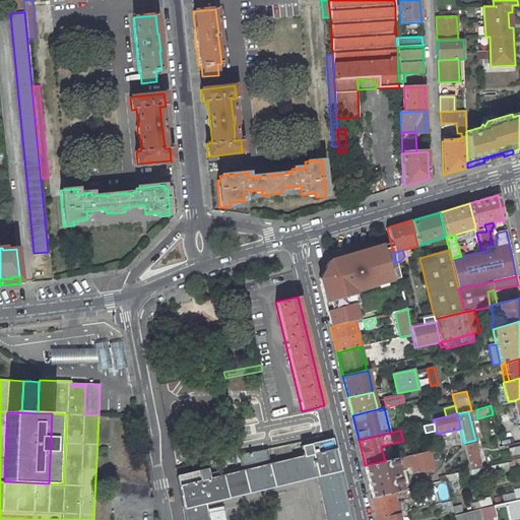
[(498,440),(511,437),(509,432),(497,434),(498,440)]
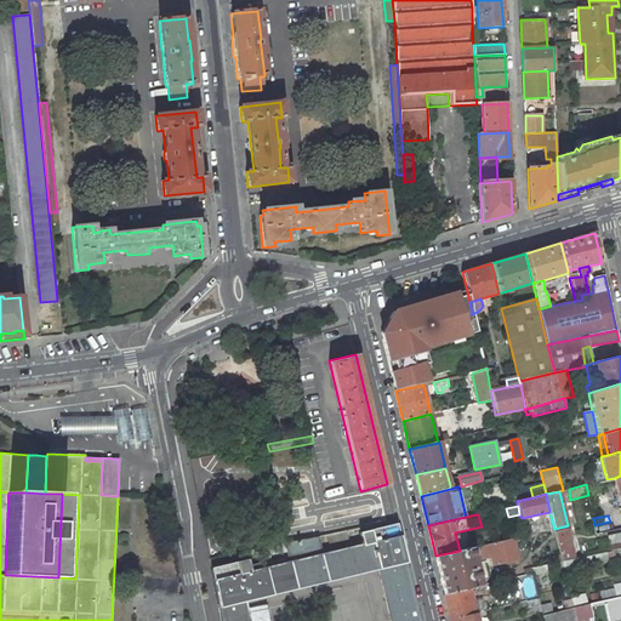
[(596,534),(611,530),(610,522),(594,525),(596,534)]
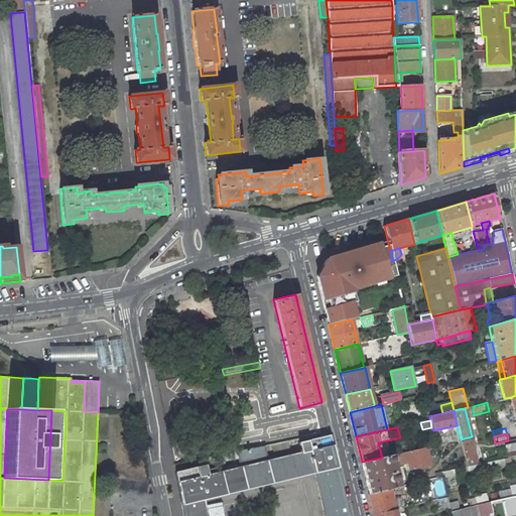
[(337,468),(332,445),(329,436),(298,443),(300,453),(266,462),(263,446),(237,453),(240,468),(207,476),(205,467),(175,473),(181,505),(205,500),(314,473),(337,468)]
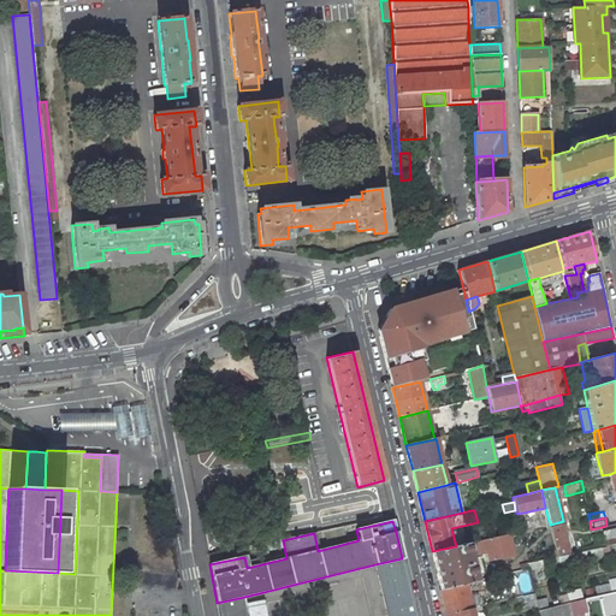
[(557,557),(570,554),(563,525),(550,528),(556,551),(557,557)]
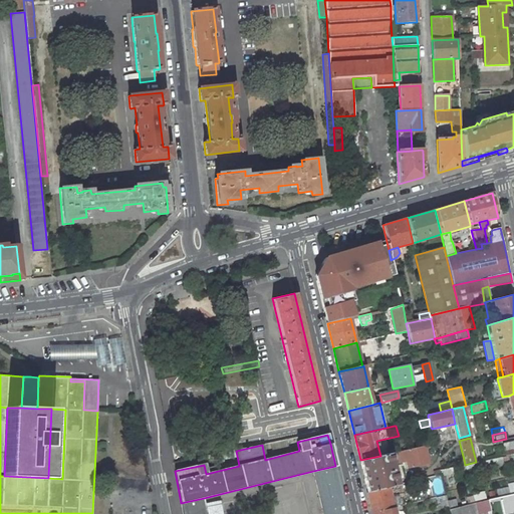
[(506,456),(513,453),(513,441),(503,443),(506,456)]
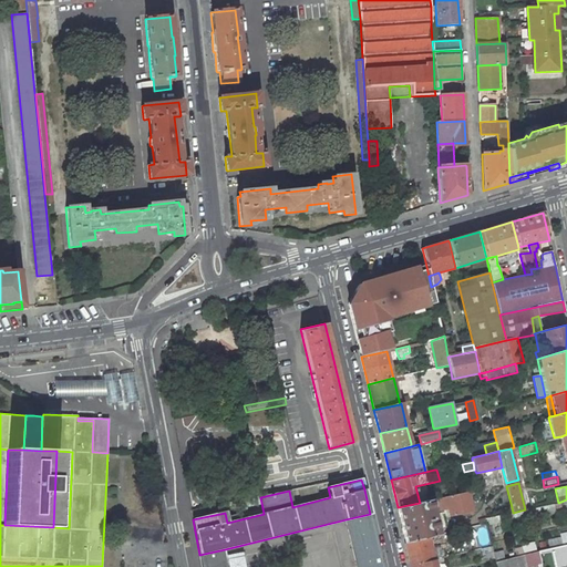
[(451,516),(473,512),(468,492),(439,498),(440,505),(449,503),(451,516)]
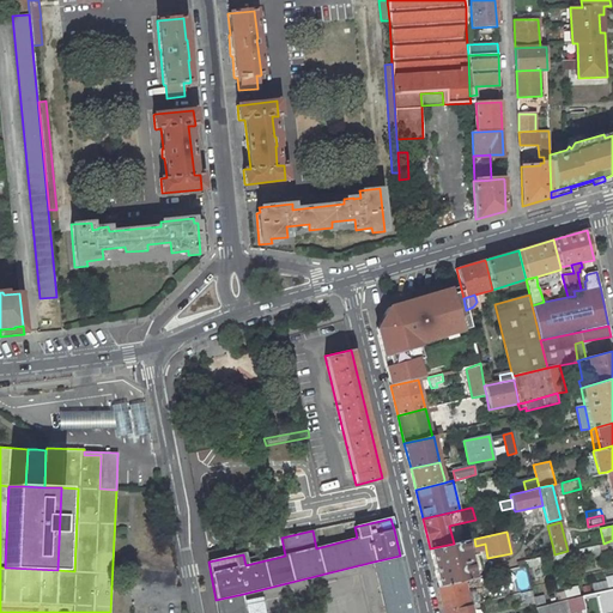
[(250,553),(266,550),(265,541),(248,544),(250,553)]
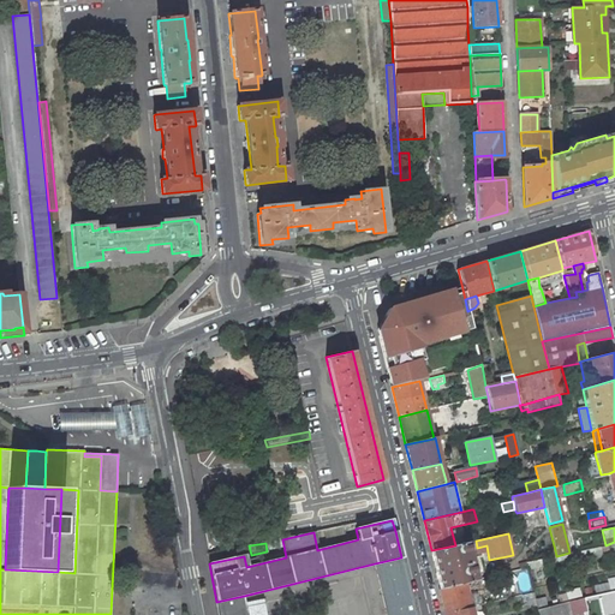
[(466,583),(476,580),(469,550),(467,545),(466,543),(455,545),(431,550),(441,589),(466,583)]
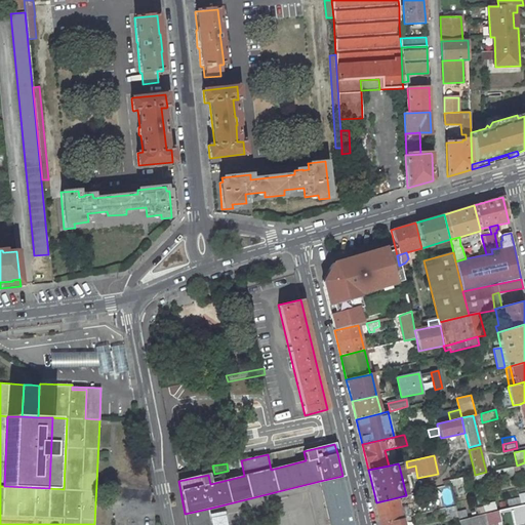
[(506,477),(515,475),(513,467),(503,469),(506,477)]
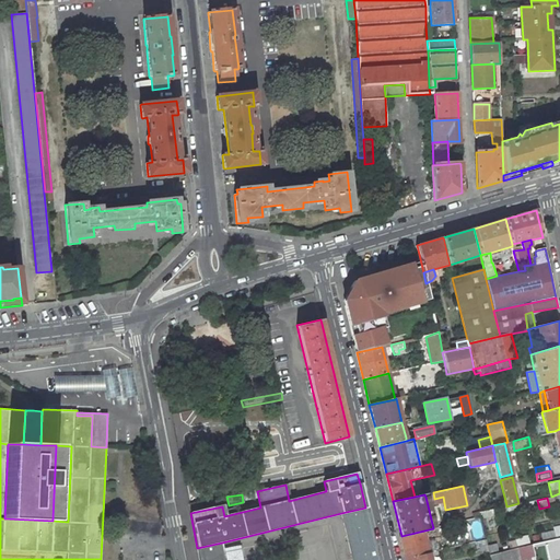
[(533,501),(524,502),(526,512),(534,510),(533,501)]
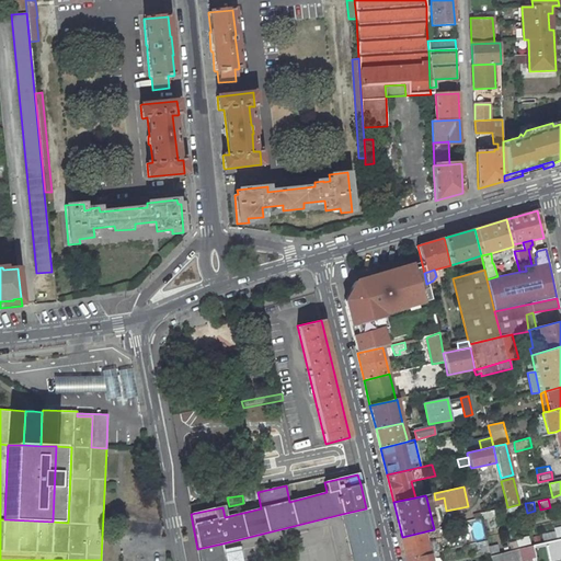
[(519,504),(507,507),(508,513),(510,517),(524,515),(522,504),(519,504)]
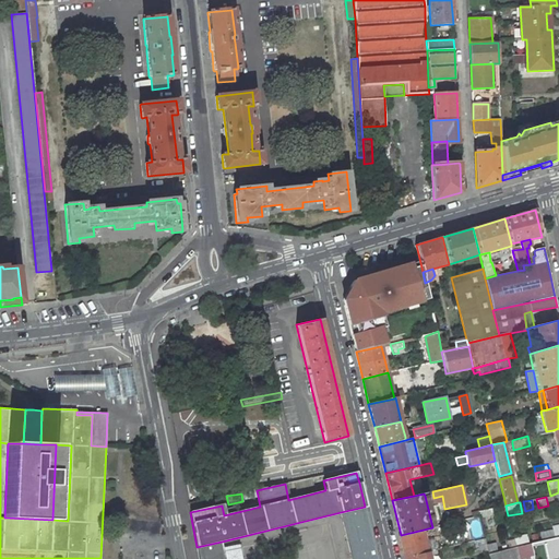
[(351,554),(375,548),(365,507),(341,512),(351,554)]
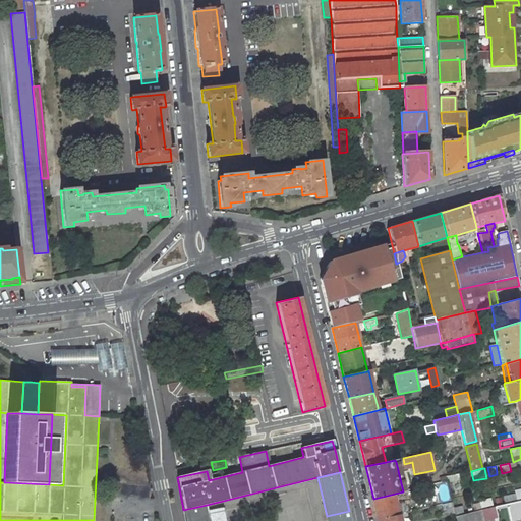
[(448,482),(448,483),(461,480),(460,474),(447,477),(448,482)]
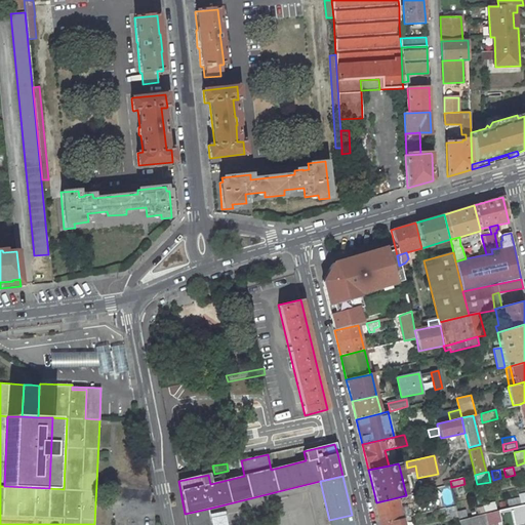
[(444,506),(454,505),(452,487),(441,489),(444,506)]
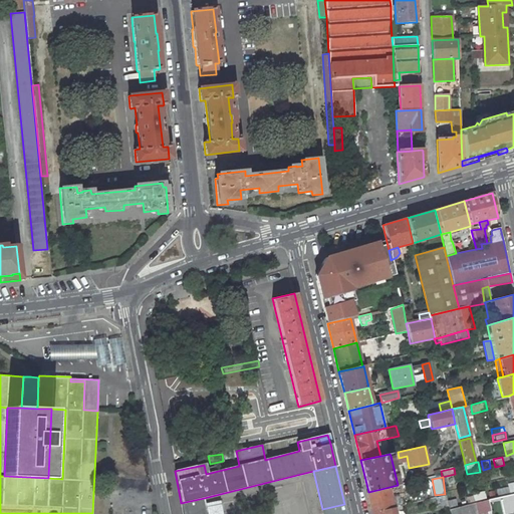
[(390,487),(368,492),(372,512),(395,508),(398,507),(396,498),(393,499),(390,487)]
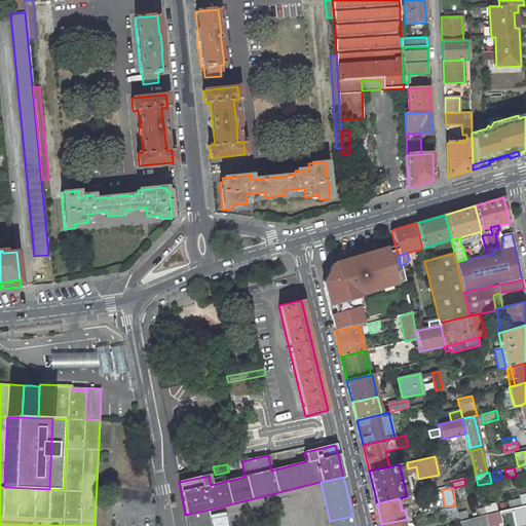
[(522,506),(520,499),(509,501),(511,509),(512,509),(514,509),(522,506)]
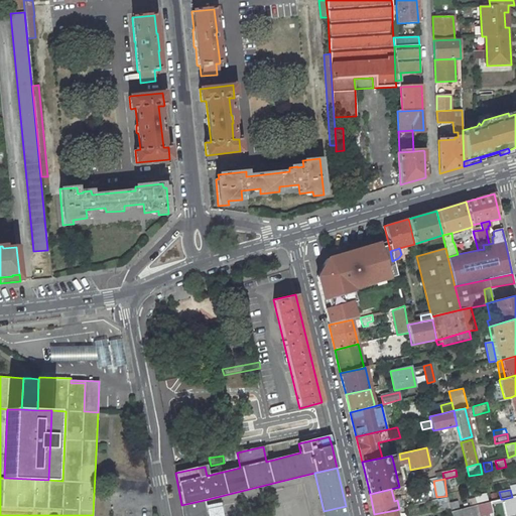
[(477,504),(489,501),(488,494),(475,496),(477,504)]
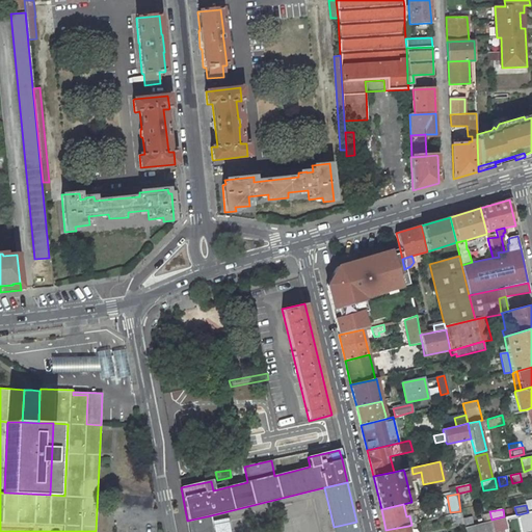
[(531,510),(528,512),(520,514),(523,528),(531,526),(531,510)]
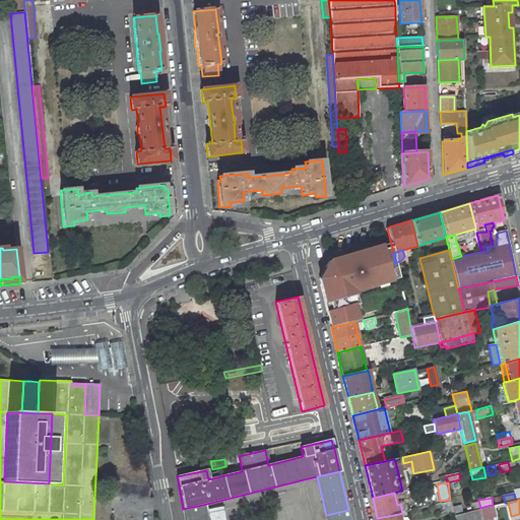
[(443,509),(453,507),(452,501),(442,503),(443,509)]
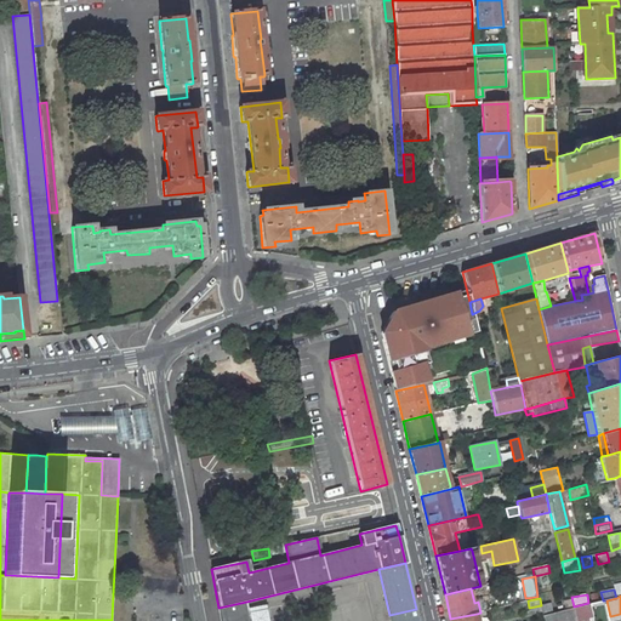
[(221,620),(249,620),(246,602),(218,608),(221,620)]
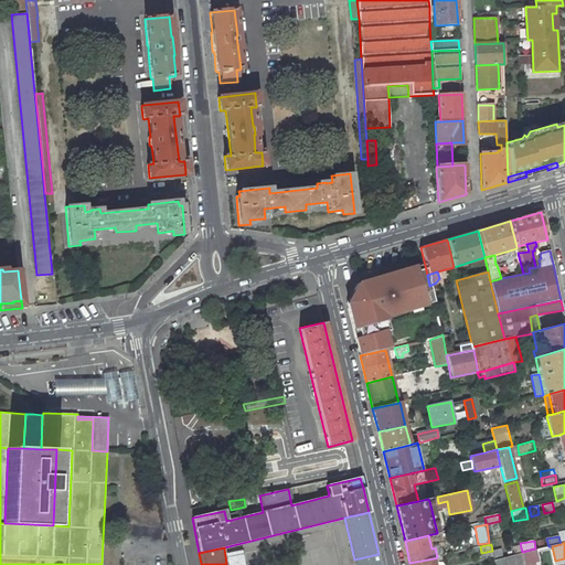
[(500,548),(492,551),(494,560),(503,557),(500,548)]
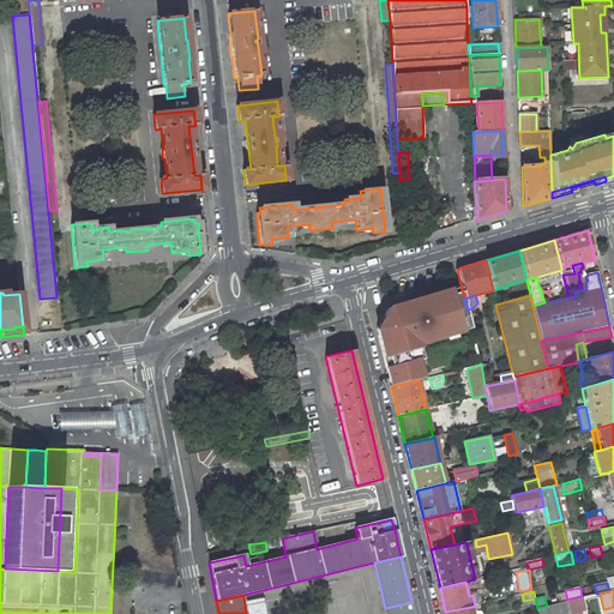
[(245,601),(247,613),(265,613),(263,597),(245,601)]
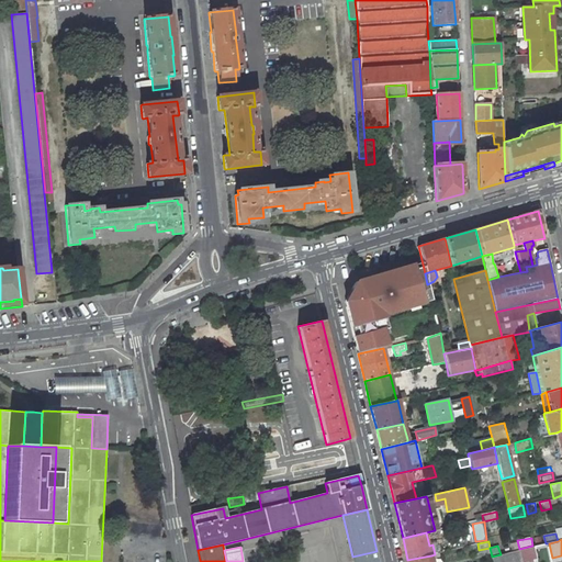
[(493,561),(521,561),(519,550),(501,554),(492,557),(493,561)]
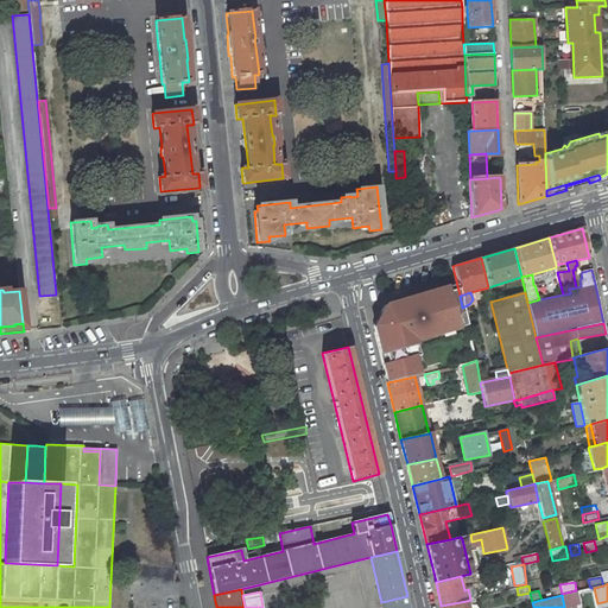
[(381,602),(382,607),(410,607),(407,596),(381,602)]
